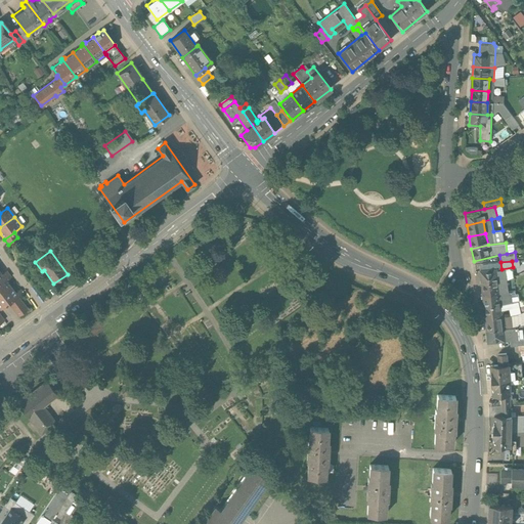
[(497,269),(480,271),(482,284),(498,281),(497,269)]
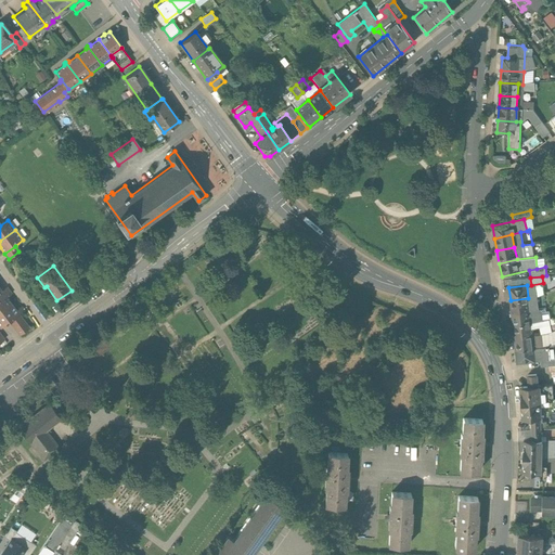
[(0,288),(0,296),(9,291),(7,287),(1,291),(0,288)]
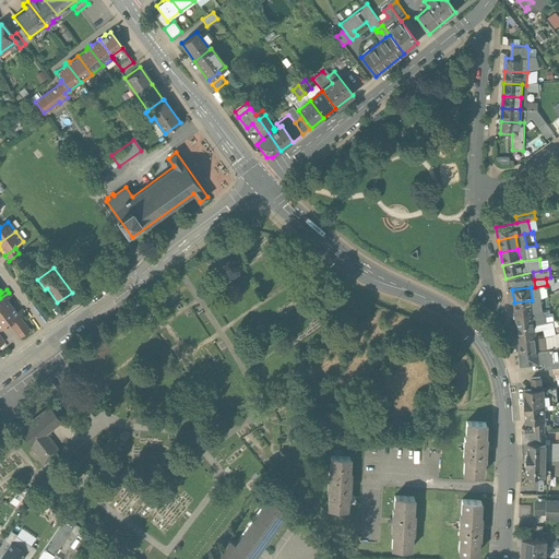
[(9,293),(0,298),(0,314),(12,306),(7,299),(12,296),(9,293)]
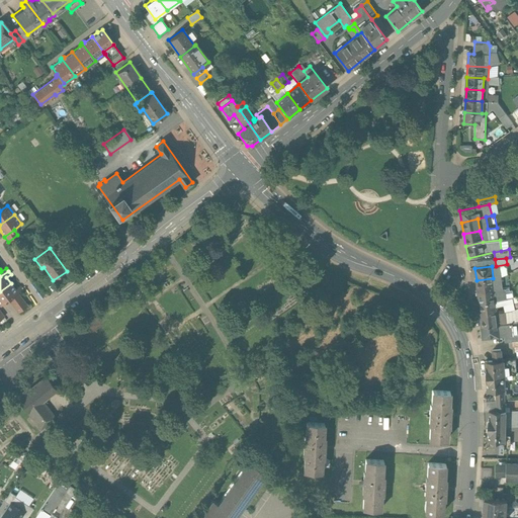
[(51,284),(45,274),(39,278),(47,287),(51,284)]
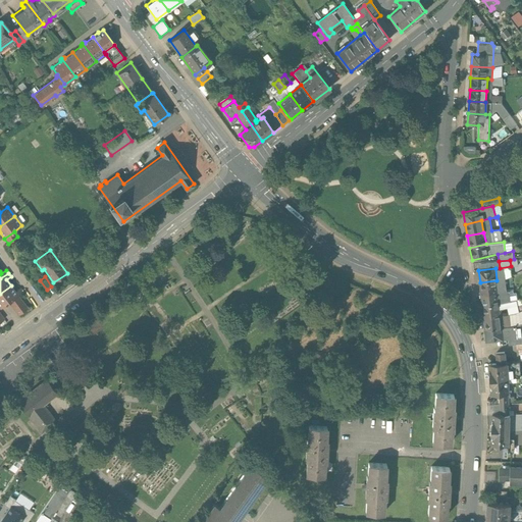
[(497,280),(480,282),(481,295),(498,293),(497,280)]
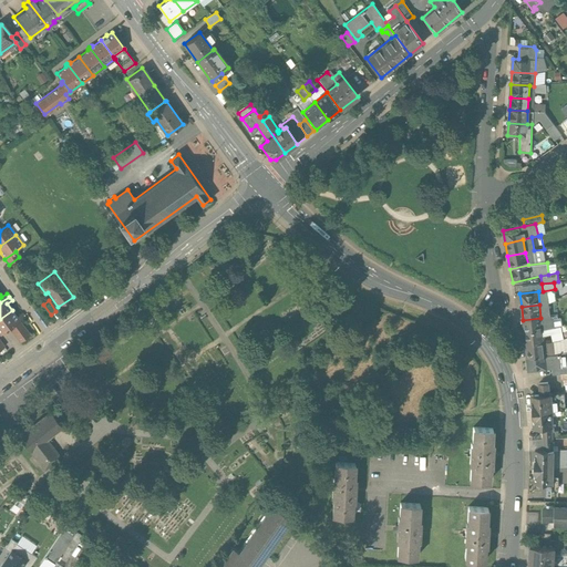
[(12,310),(0,319),(0,333),(1,334),(10,328),(19,320),(24,317),(21,313),(17,317),(12,310)]
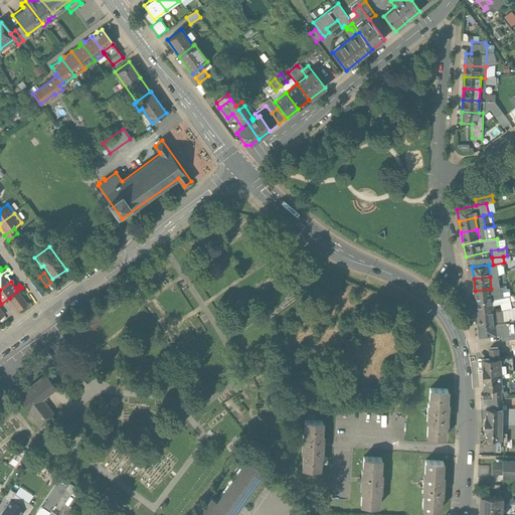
[(491,289),(475,291),(476,302),(493,300),(502,298),(501,287),(491,289)]
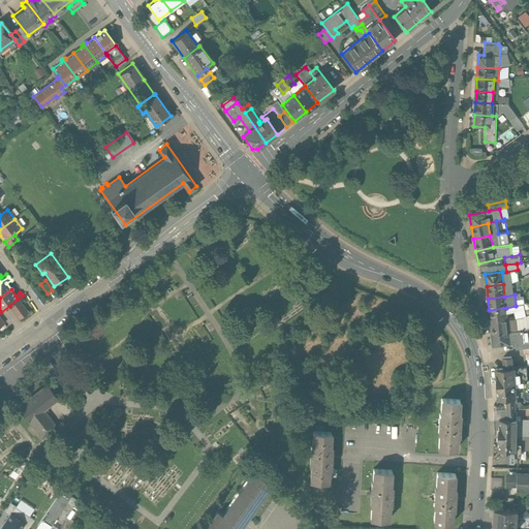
[(18,299),(9,306),(12,310),(22,304),(18,299)]
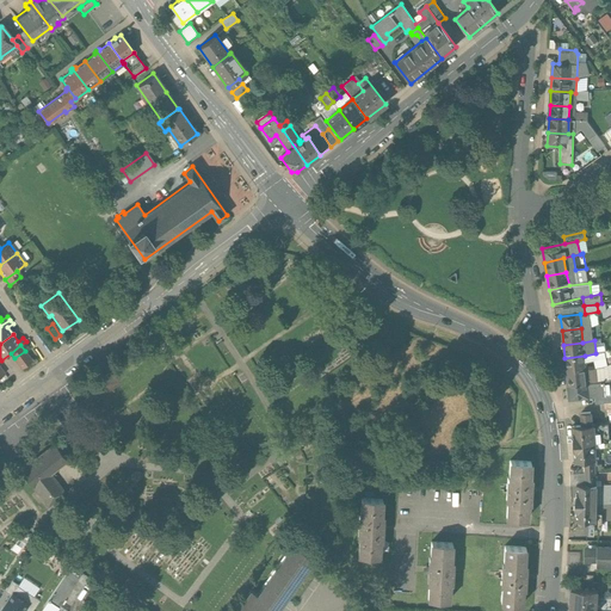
[(25,351),(14,358),(18,363),(29,356),(25,351)]
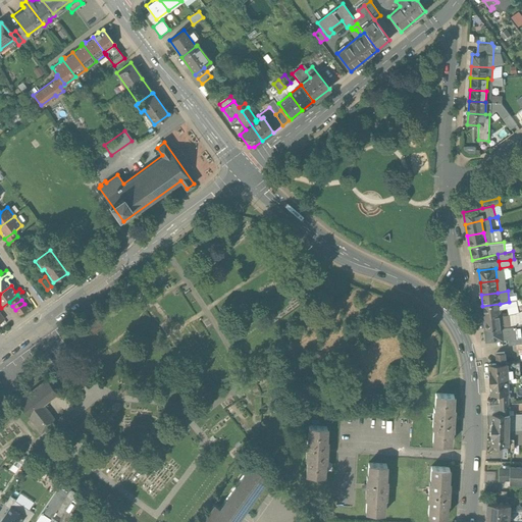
[(24,304),(15,310),(18,315),(28,308),(24,304)]
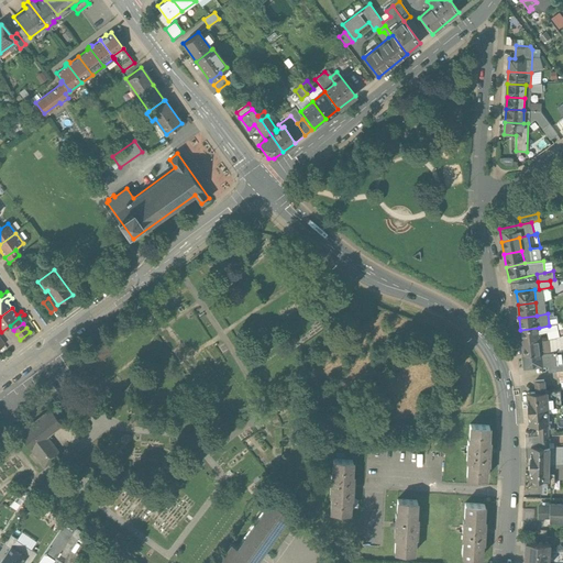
[(539,328),(520,330),(521,343),(540,341),(539,328)]
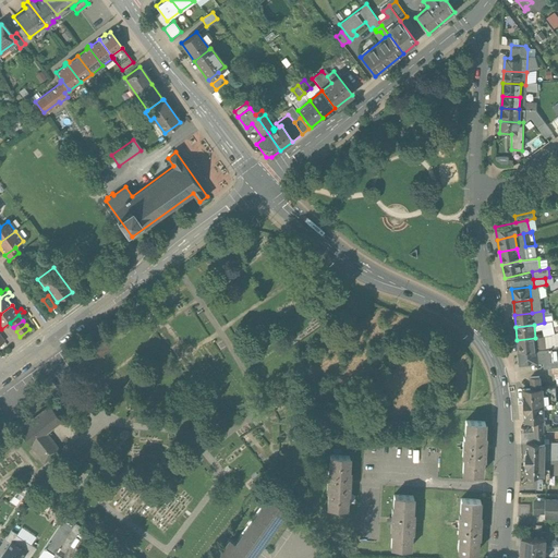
[(535,338),(517,340),(519,352),(536,350),(535,338)]
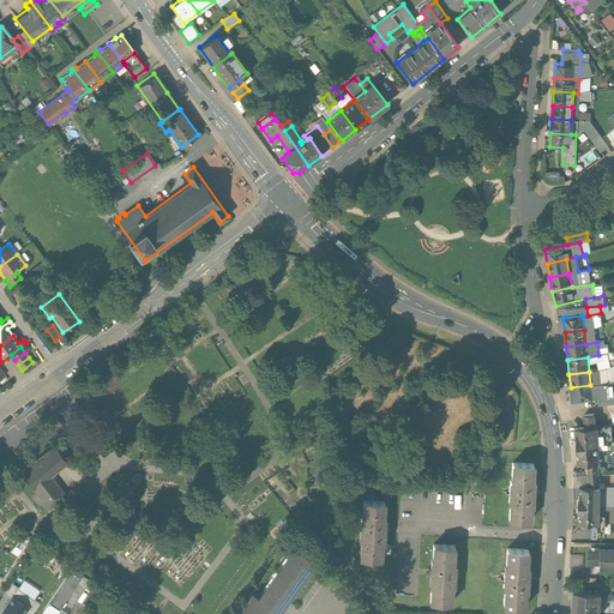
[(590,385),(571,387),(572,402),(597,399),(607,398),(607,397),(606,384),(590,385)]
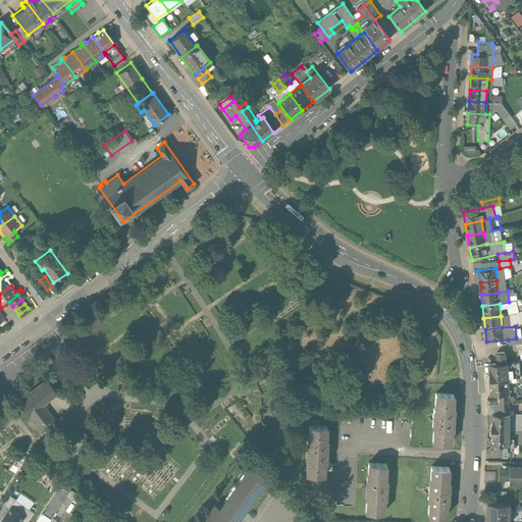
[(521,336),(516,337),(516,338),(508,340),(509,345),(516,344),(521,343),(521,336)]
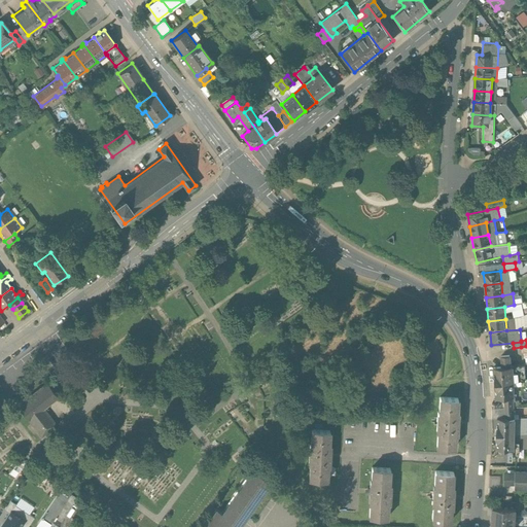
[(508,356),(501,356),(502,366),(510,366),(508,356)]
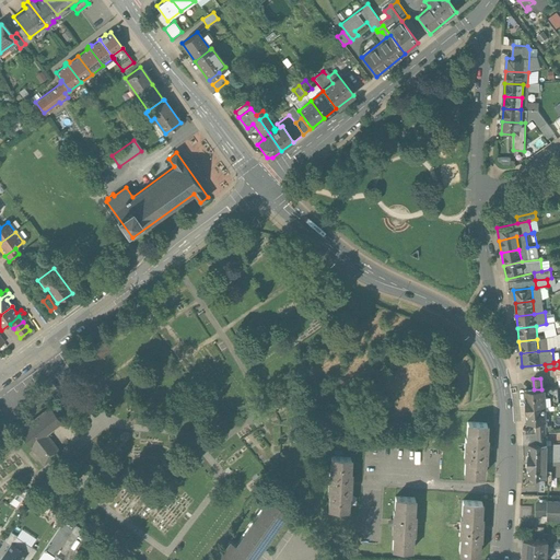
[(534,389),(524,391),(526,407),(545,406),(545,405),(559,404),(557,387),(541,389),(534,389)]
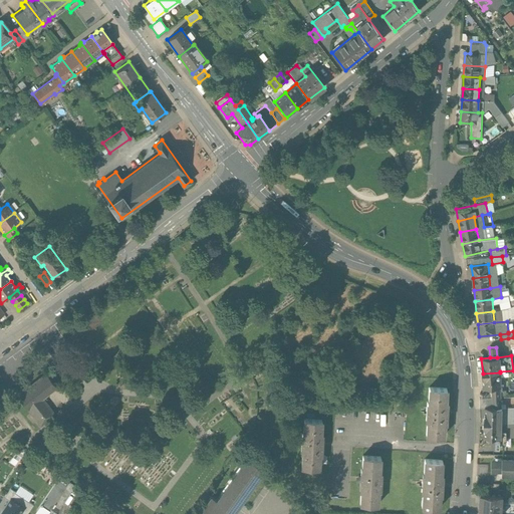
[(500,372),(483,373),(484,389),(492,388),(500,388),(501,387),(500,372)]
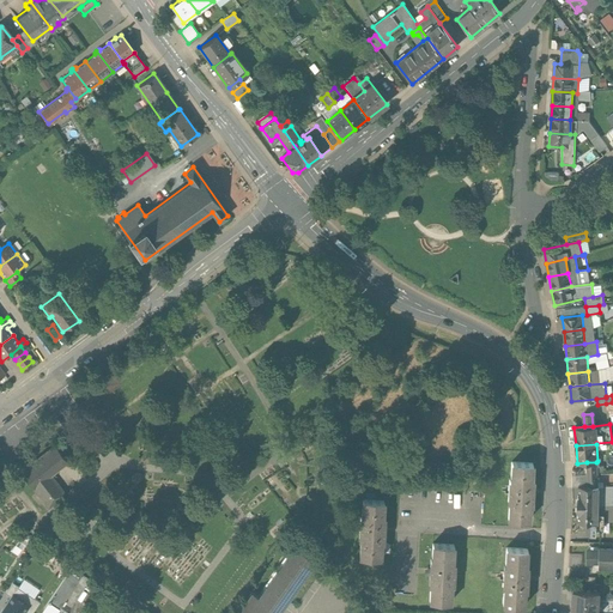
[(55,445),(20,472),(48,508),(65,493),(50,475),(54,473),(67,462),(55,445)]
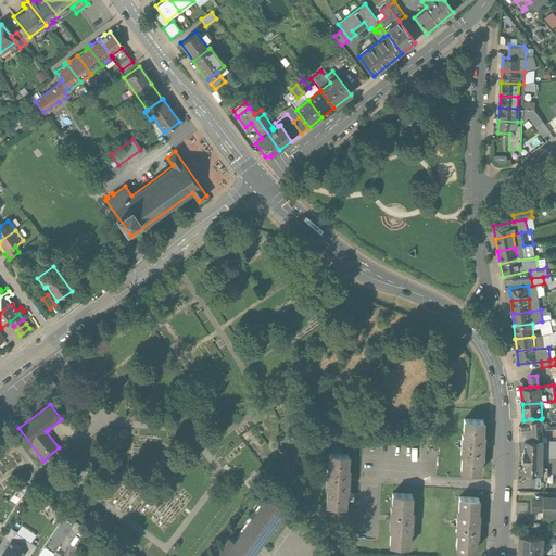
[(483,420),(464,419),(463,436),(462,436),(460,455),(462,455),(460,471),(480,472),(480,458),(481,458),(483,434),(482,434),(483,420)]
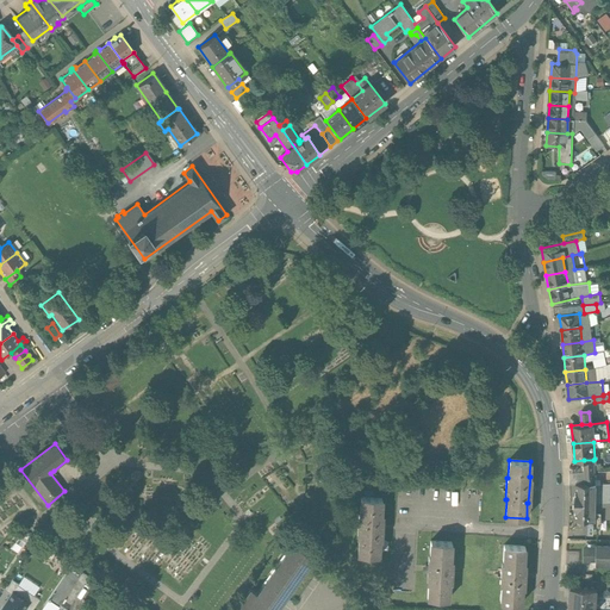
[(593,460),(584,460),(585,473),(593,472),(593,460)]
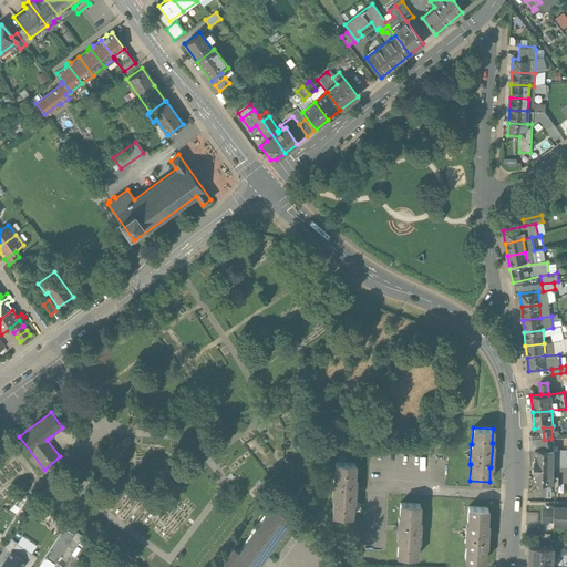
[(552,439),(544,440),(544,450),(553,450),(552,439)]
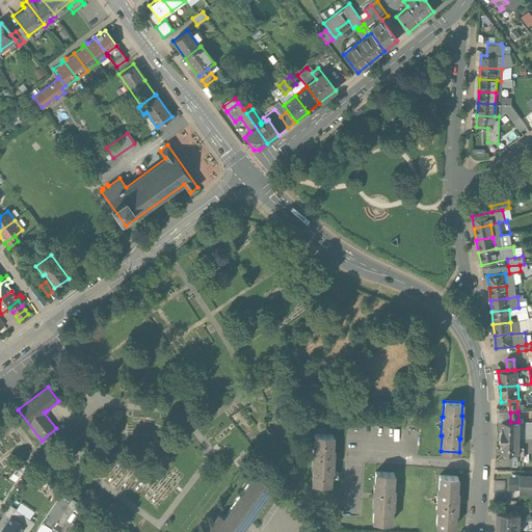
[(510,422),(502,422),(502,437),(519,439),(520,422),(510,422)]
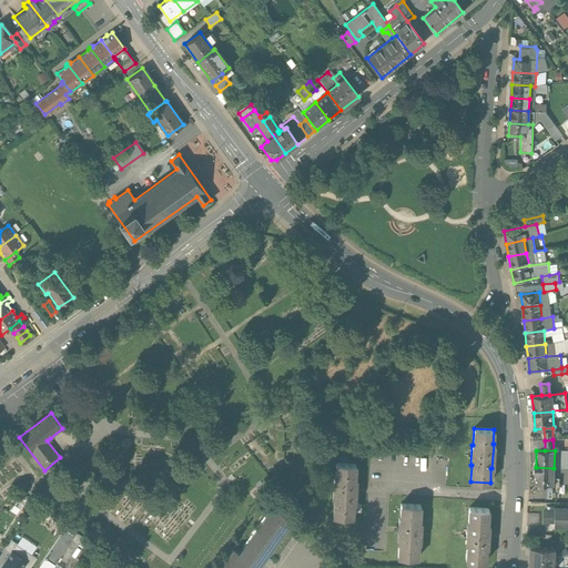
[(355,464),(336,463),(335,479),(334,479),(333,499),(334,499),(333,516),(352,517),(353,503),(354,503),(355,478),(354,478),(355,464)]
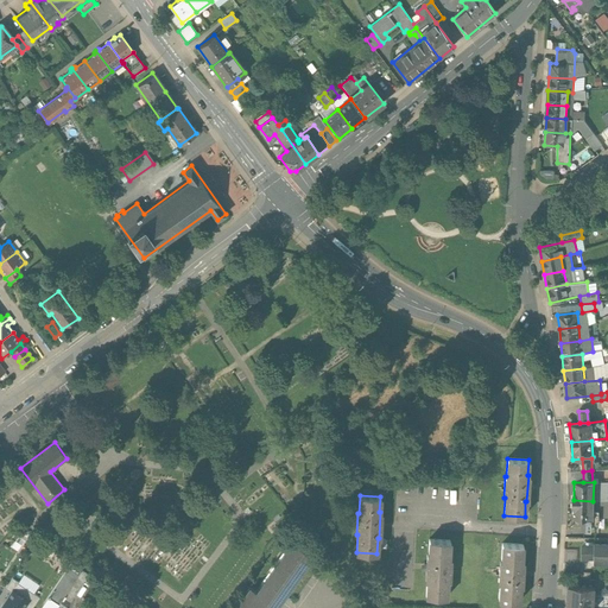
[(593,501),(574,500),(574,518),(582,518),(591,518),(593,518),(593,501)]
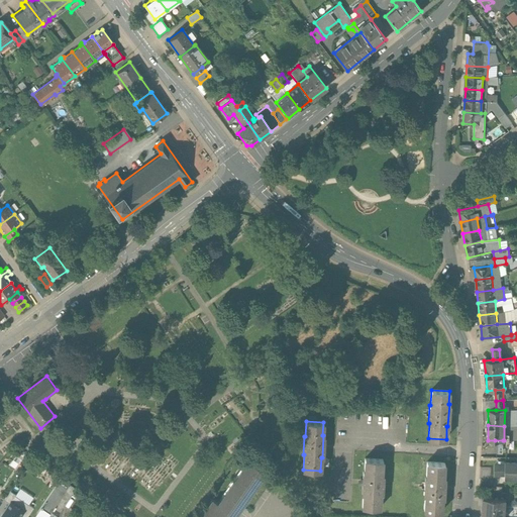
[(383,459),(365,458),(364,472),(363,472),(362,494),(363,494),(362,507),(380,508),(381,493),(382,493),(383,475),(382,475),(383,459)]
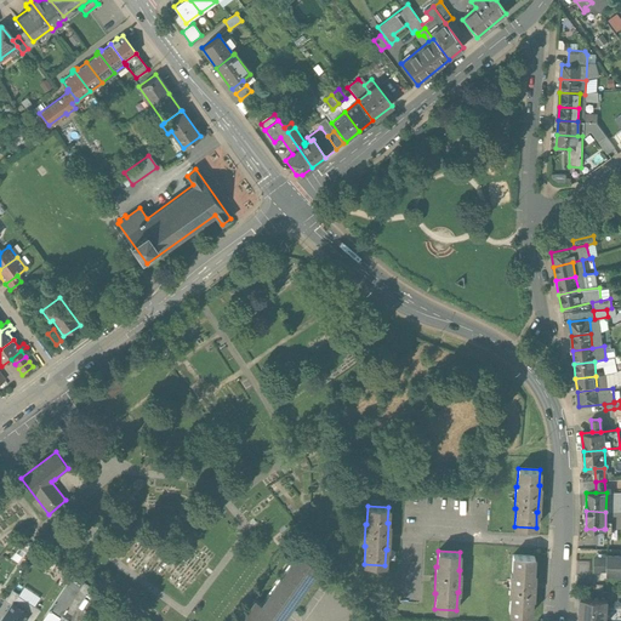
[(300,553),(250,620),(280,620),(319,568),(300,553)]
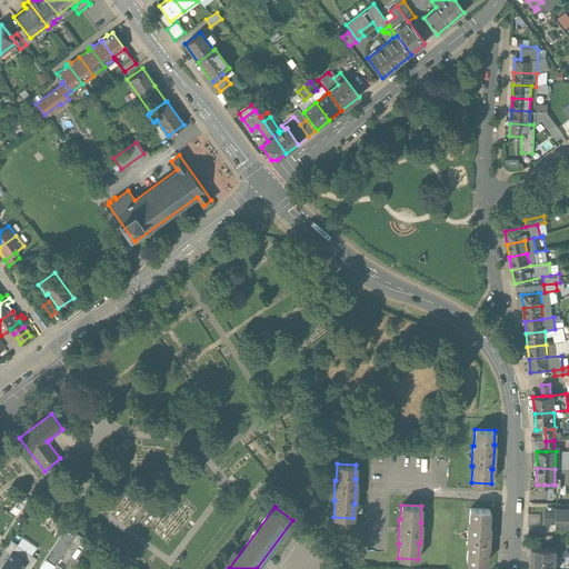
[(489,510),(470,509),(469,525),(468,525),(467,546),(468,546),(467,562),(486,563),(487,549),(488,549),(489,525),(488,525),(489,510)]
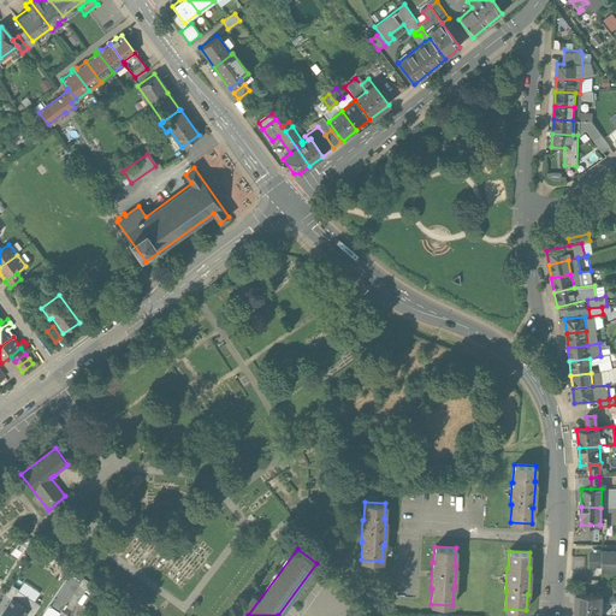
[(615,552),(603,552),(603,555),(590,555),(590,567),(602,567),(602,572),(615,572),(615,552)]
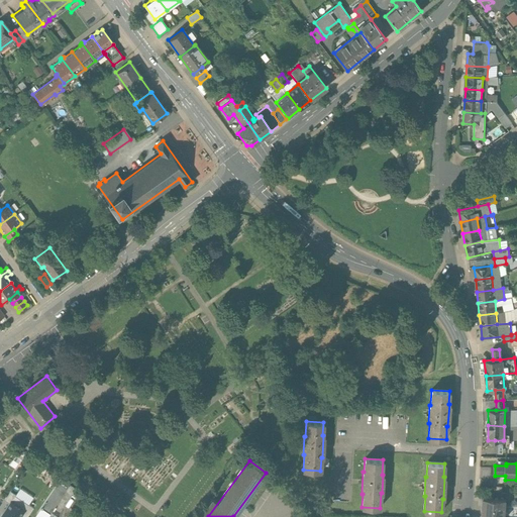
[(57,484),(40,508),(50,514),(67,491),(57,484)]
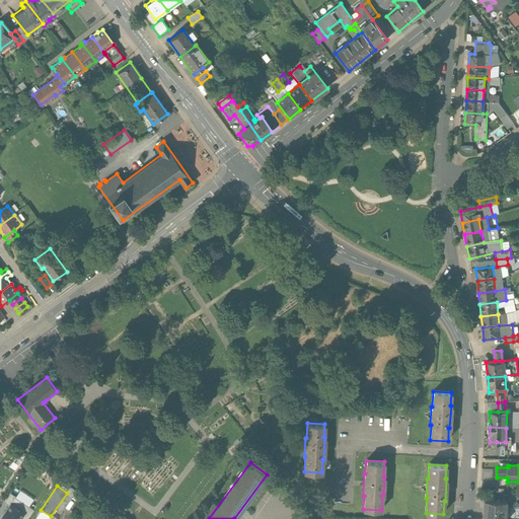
[(15,497),(0,518),(19,518),(24,513),(20,510),(24,503),(15,497)]
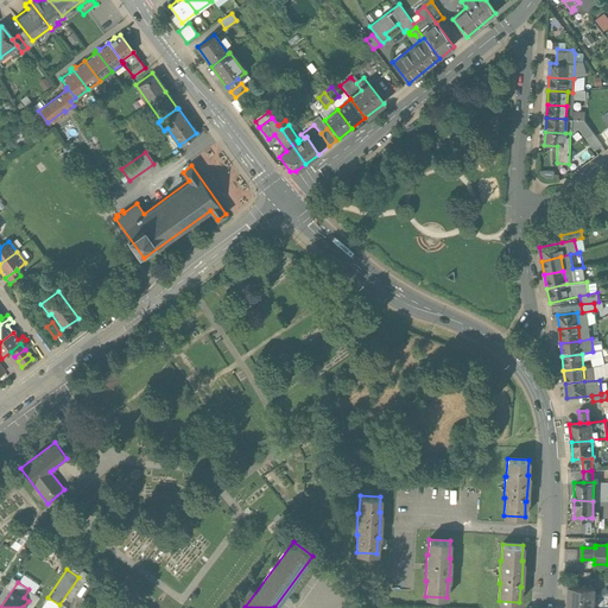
[(591,607),(594,587),(569,586),(567,607),(591,607)]
